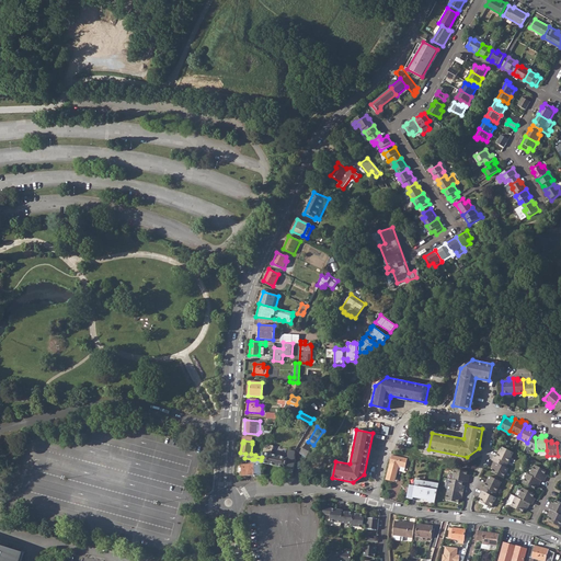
[(300,459),(304,461),(312,447),(307,443),(304,448),(300,453),(300,454),(302,455),(300,457),(300,459)]
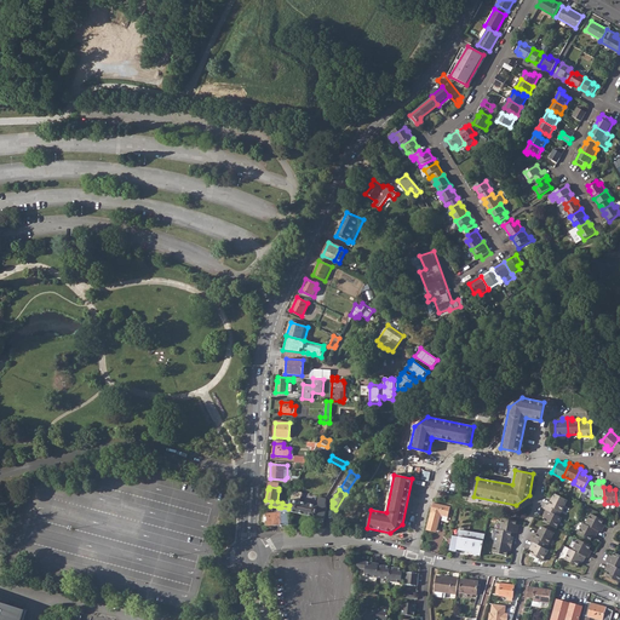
[(544,509),(546,510),(560,516),(567,499),(562,497),(555,493),(549,505),(546,504),(544,509)]
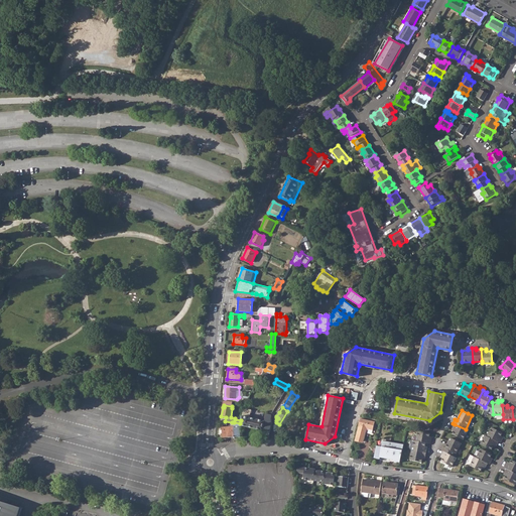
[(240,425),(269,432),(272,422),(271,422),(271,414),(265,413),(263,420),(242,415),(241,420),(240,423),(240,424),(240,425)]
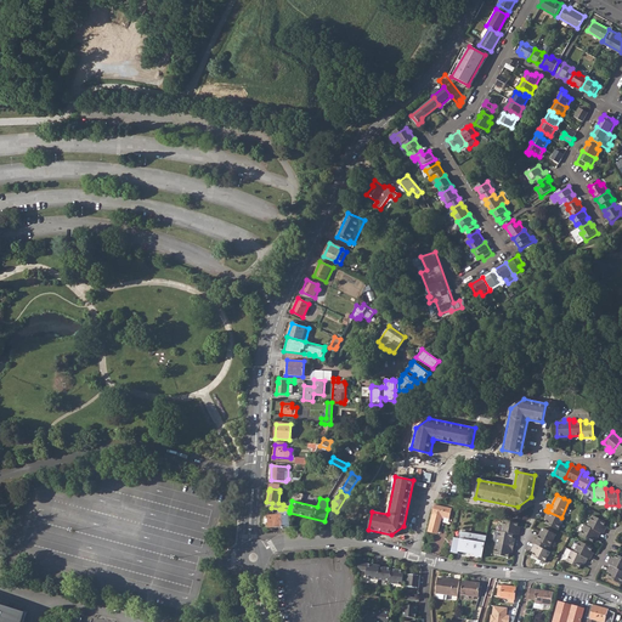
[(434,504),(429,526),(439,530),(441,519),(444,516),(444,518),(448,519),(452,508),(434,504)]
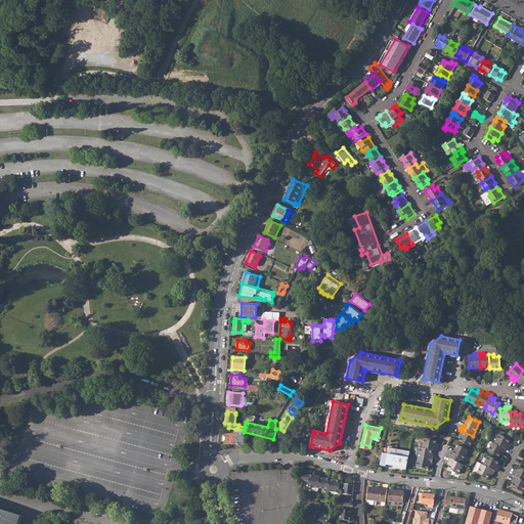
[(225,440),(225,445),(245,443),(244,432),(244,431),(244,430),(237,429),(235,429),(235,433),(225,434),(225,436),(225,440)]
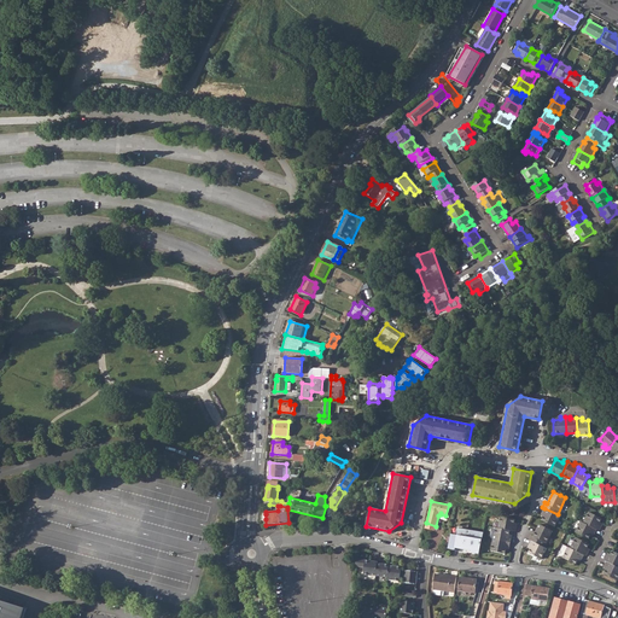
[(560,516),(558,514),(544,508),(542,512),(546,513),(542,519),(554,526),(560,516)]
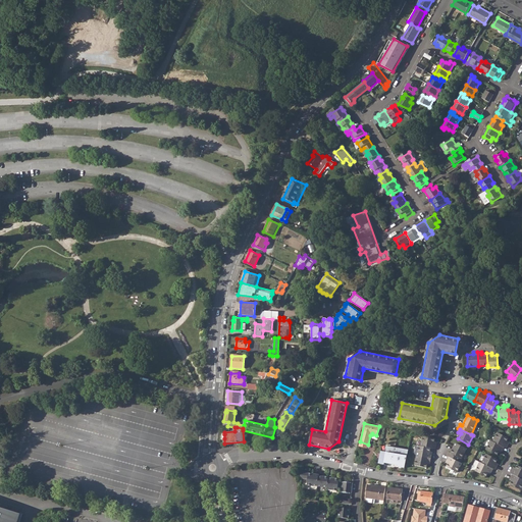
[(498,432),(492,441),(504,447),(506,448),(508,444),(506,442),(508,437),(498,432)]
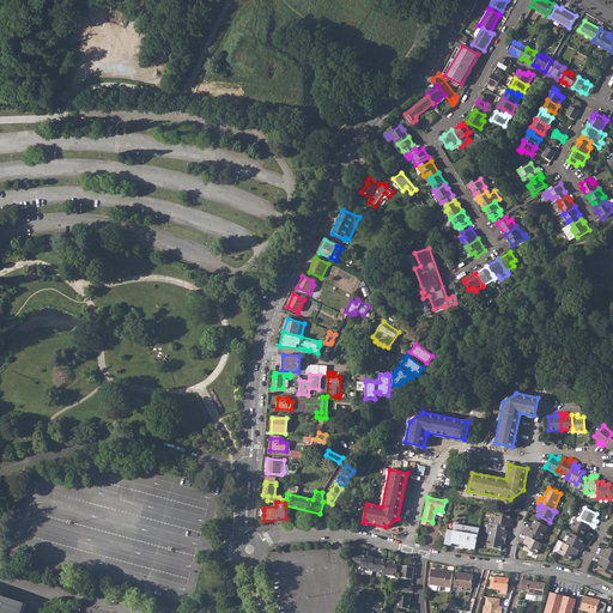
[(497,513),(495,523),(505,526),(511,527),(513,522),(509,522),(510,515),(497,513)]
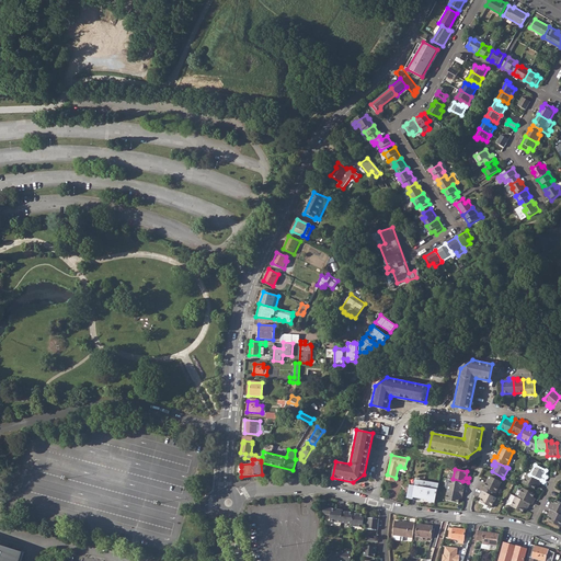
[(539,484),(541,480),(529,474),(527,473),(523,483),(534,489),(537,483),(539,484)]
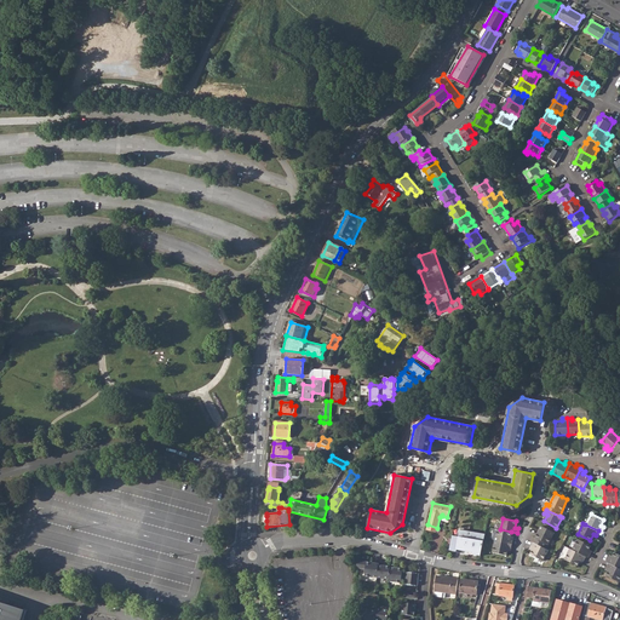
[(530,541),(533,543),(545,549),(554,532),(541,526),(535,538),(533,537),(530,541)]
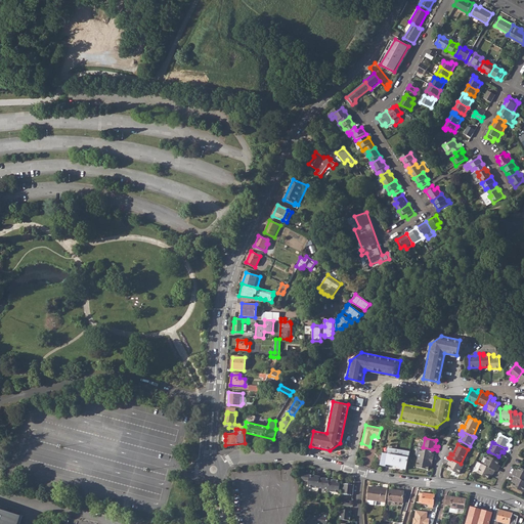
[(420,447),(419,456),(433,460),(433,455),(431,455),(432,449),(423,447),(420,447)]
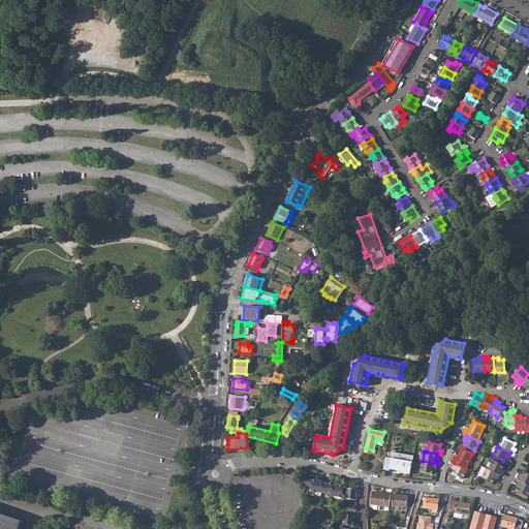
[(385,458),(385,461),(385,463),(384,465),(383,470),(390,471),(398,472),(399,470),(400,471),(411,472),(414,456),(393,453),(392,458),(385,458)]
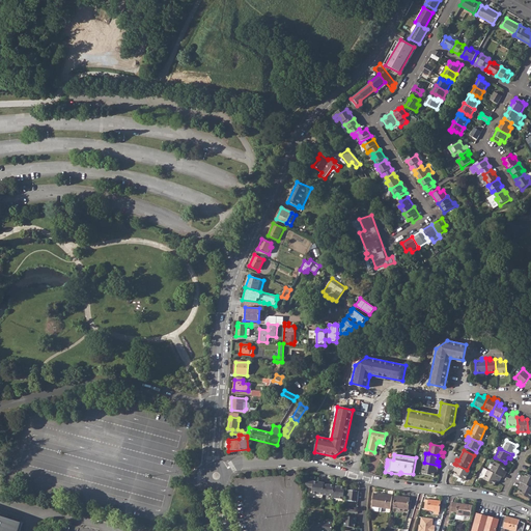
[(495,462),(490,471),(501,476),(503,477),(505,474),(503,473),(506,467),(495,462)]
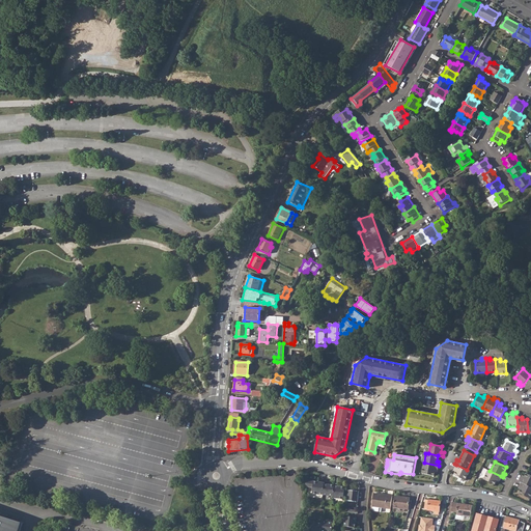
[(438,470),(439,466),(424,463),(422,473),(434,476),(436,470),(438,470)]
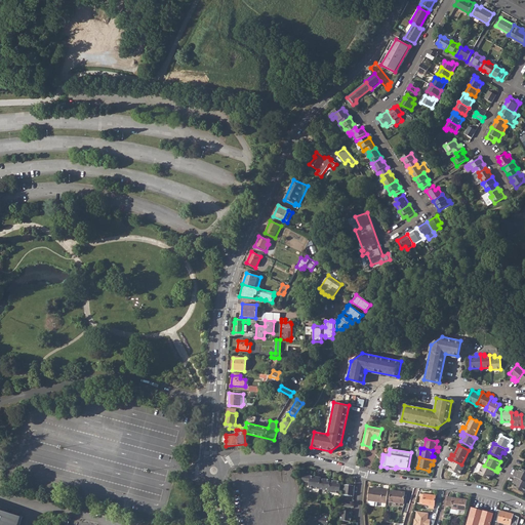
[(465,466),(461,465),(451,459),(449,462),(452,463),(449,470),(459,475),(465,466)]
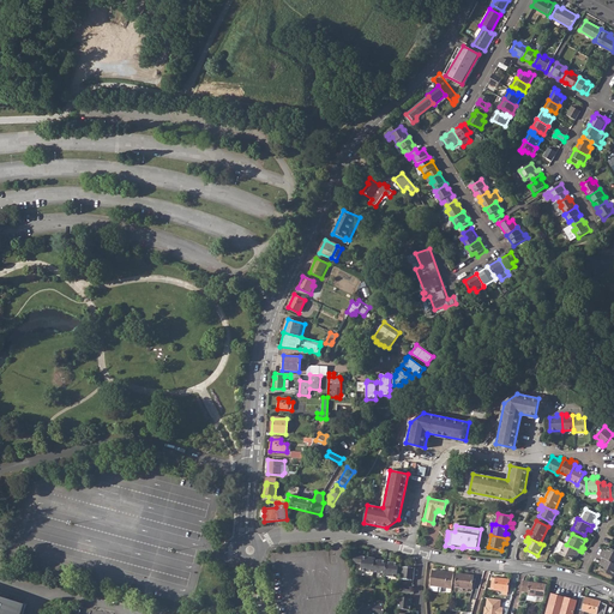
[(577,555),(579,551),(566,545),(565,543),(559,554),(572,560),(575,554),(577,555)]
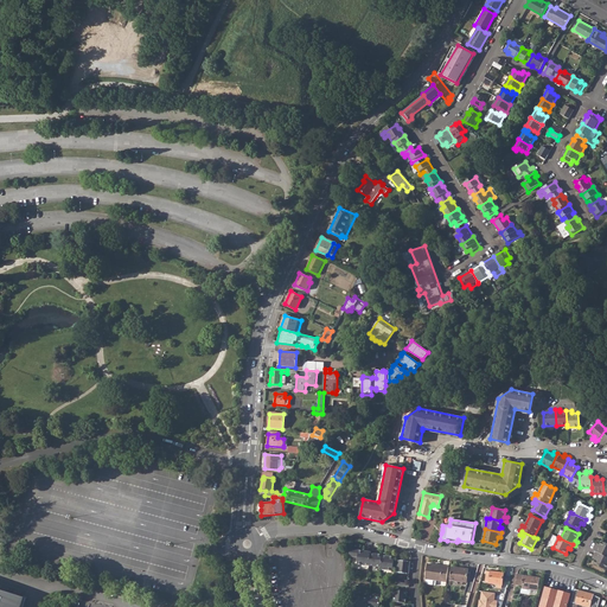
[(593,550),(595,551),(606,557),(606,543),(601,541),(598,548),(595,545),(593,550)]
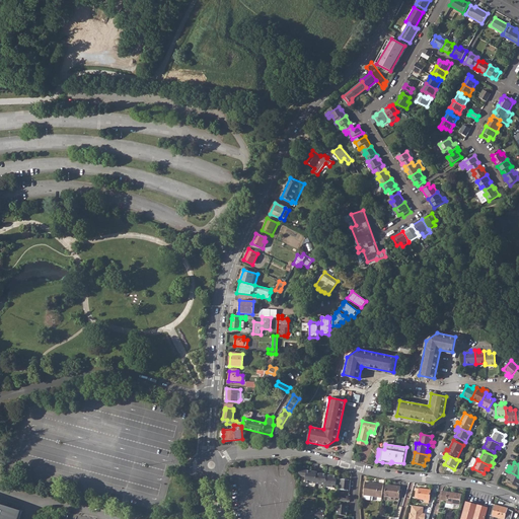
[(306,482),(316,483),(317,471),(318,470),(308,469),(308,468),(304,468),(303,475),(307,475),(306,482)]
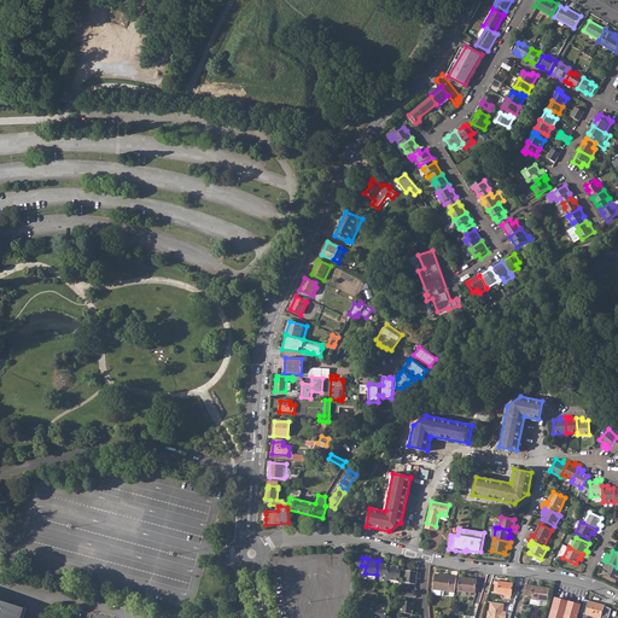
[(377,575),(389,576),(390,564),(378,561),(377,575)]
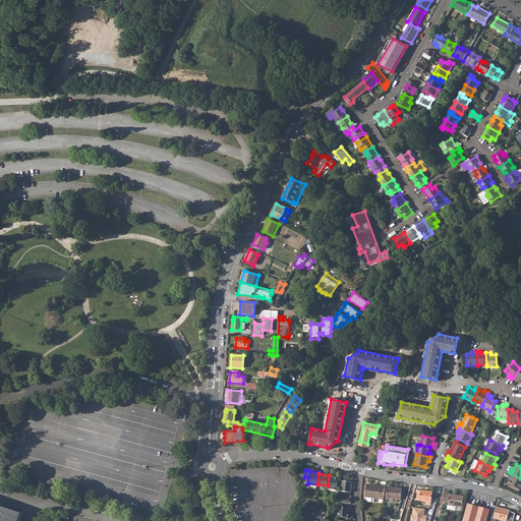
[(520,485),(520,478),(511,473),(510,477),(512,478),(509,483),(519,489),(520,485)]
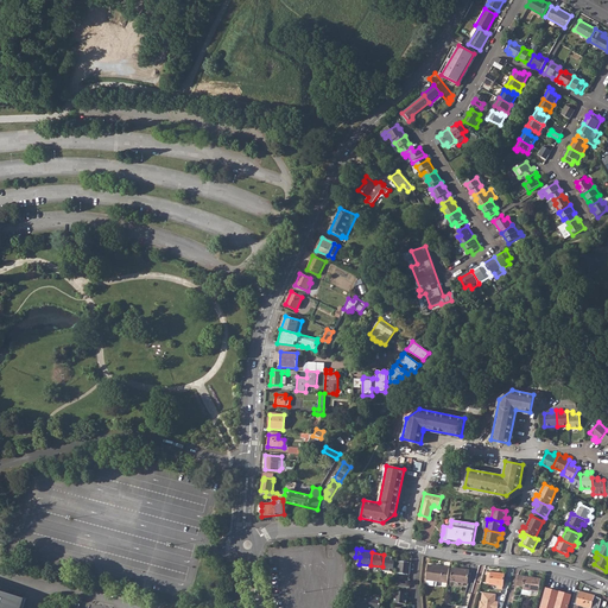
[(382,568),(394,570),(396,557),(384,555),(382,567),(382,568)]
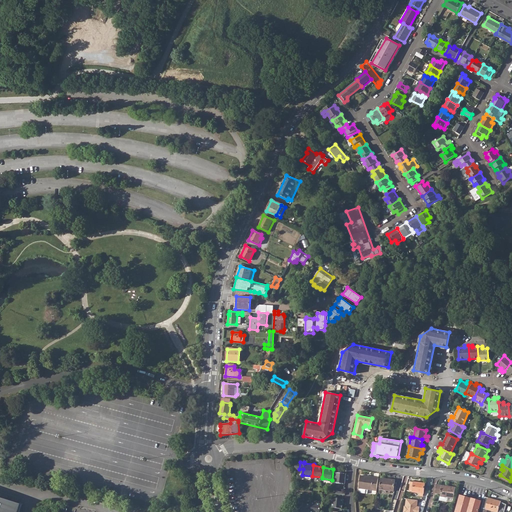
[(336,482),(346,483),(347,473),(341,472),(341,471),(337,470),(336,482)]
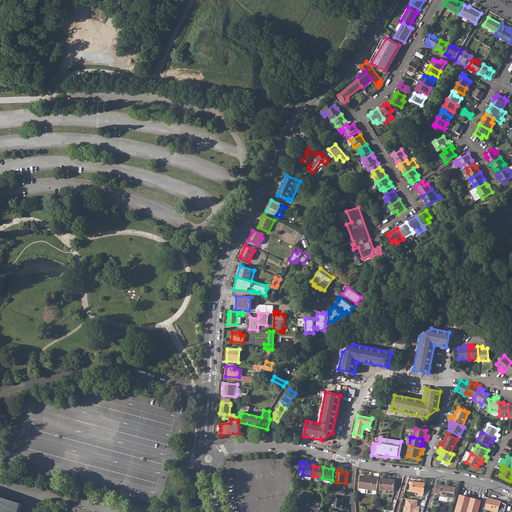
[(358,488),(377,490),(378,478),(360,475),(358,488)]
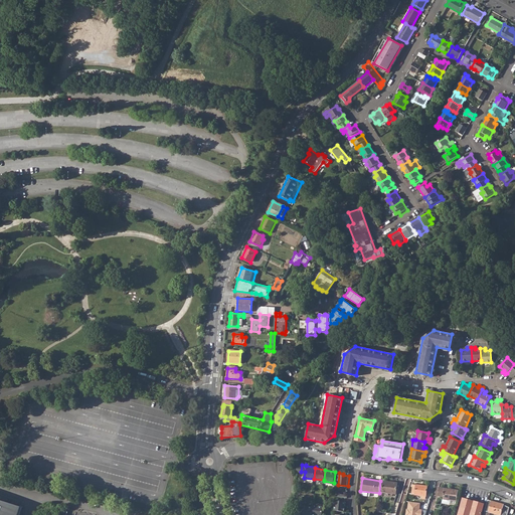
[(388,495),(392,496),(392,494),(399,495),(400,483),(383,481),(382,492),(388,493),(388,495)]
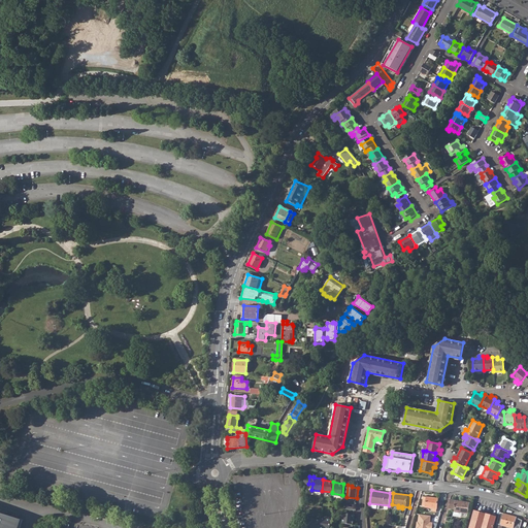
[(431,510),(436,512),(436,508),(437,508),(438,498),(423,497),(422,506),(432,508),(431,510)]
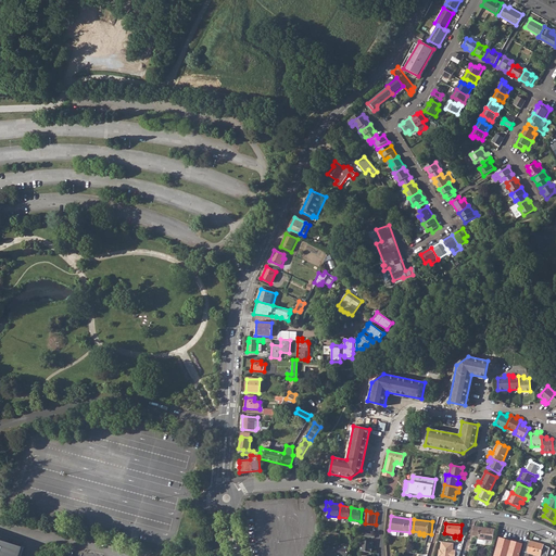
[(494,529),(480,527),(479,535),(478,539),(477,543),(483,544),(485,543),(485,540),(492,541),(494,529)]
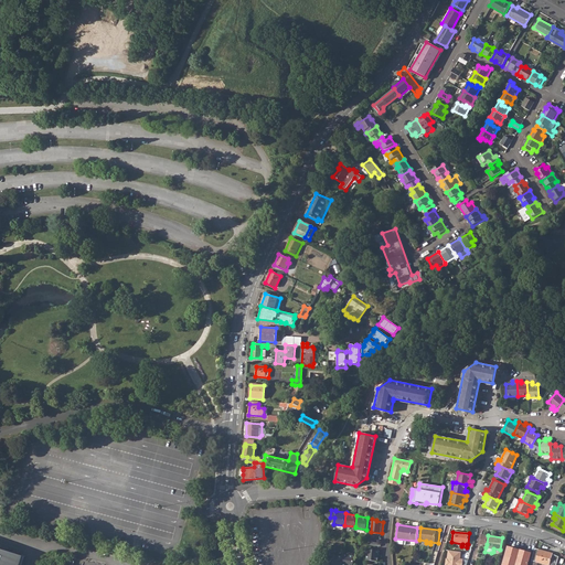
[(0,564),(24,564),(28,554),(0,544),(0,564)]
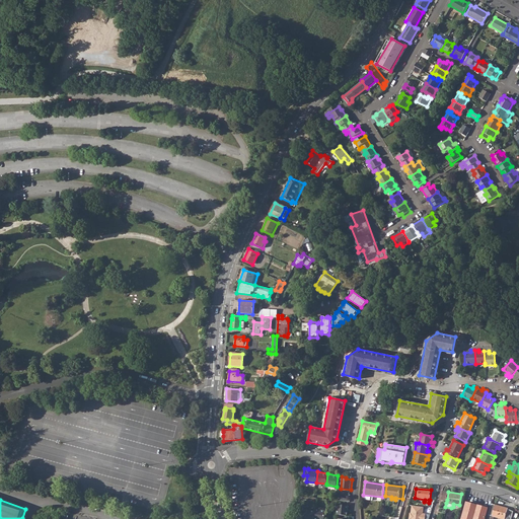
[(461,518),(485,518),(488,508),(479,506),(466,502),(461,518)]
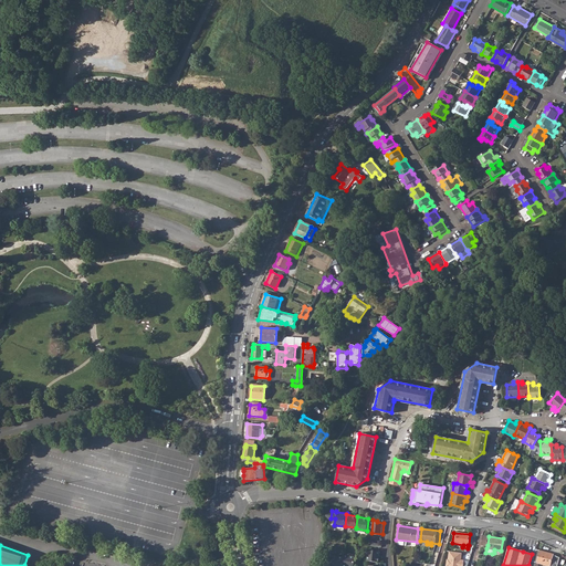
[(367,561),(379,562),(380,551),(368,549),(367,561)]
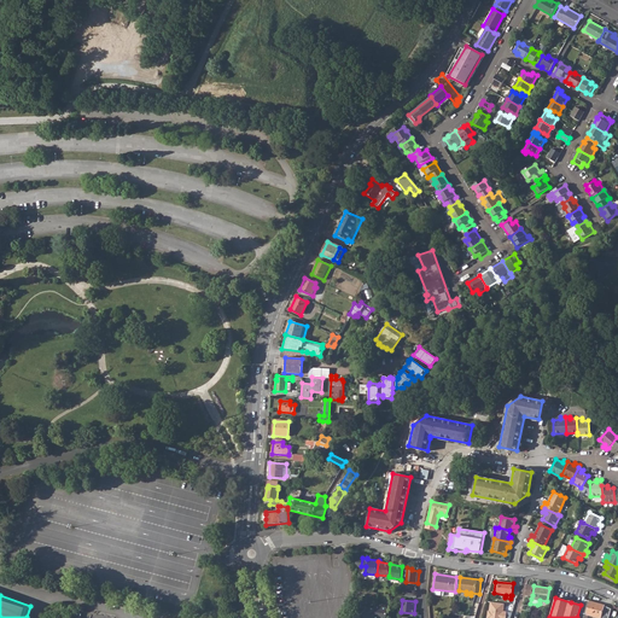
[(579,617),(587,617),(588,614),(600,617),(608,617),(611,608),(604,606),(605,605),(586,600),(579,617)]
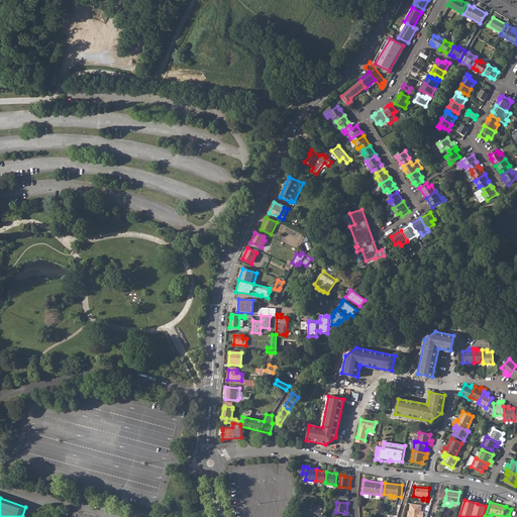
[(315,509),(314,516),(323,516),(325,507),(315,506),(315,509)]
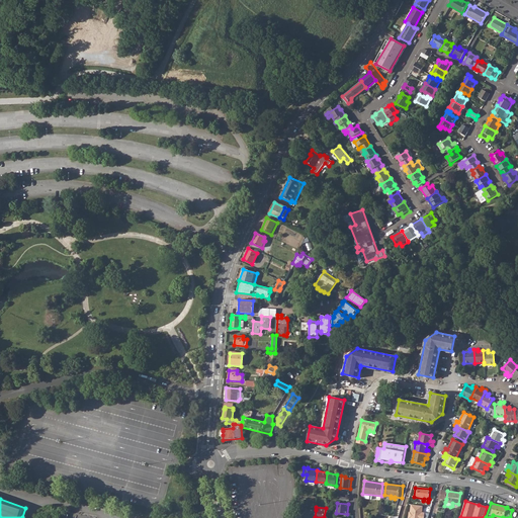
[(314,517),(315,517),(316,510),(306,509),(304,517),(314,517)]
